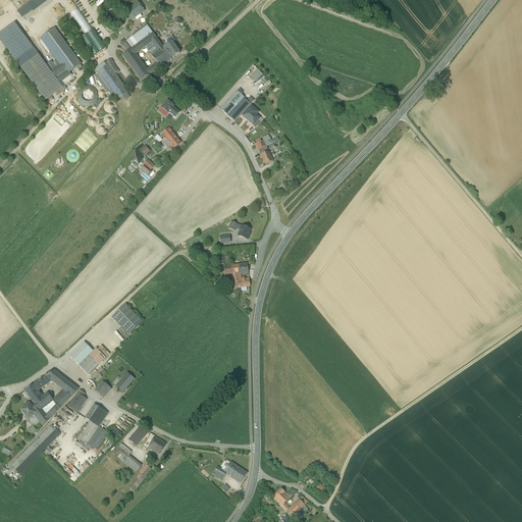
[(22,17),(32,10),(27,3),(16,10),(22,17)]
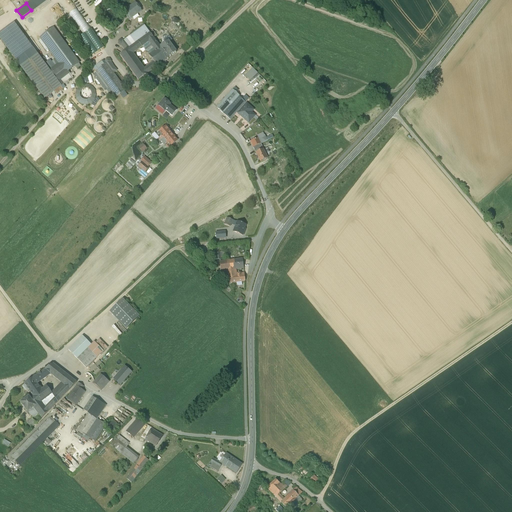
[(138,5),(125,13),(130,22),(143,13),(138,5)]
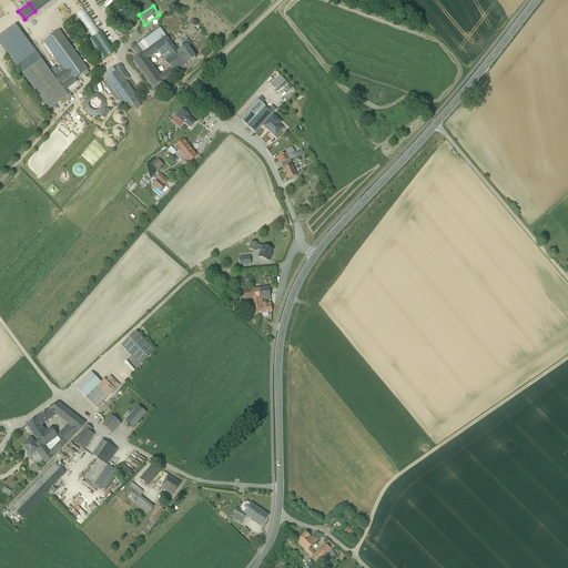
[(100,32),(85,9),(77,14),(92,38),(100,32)]
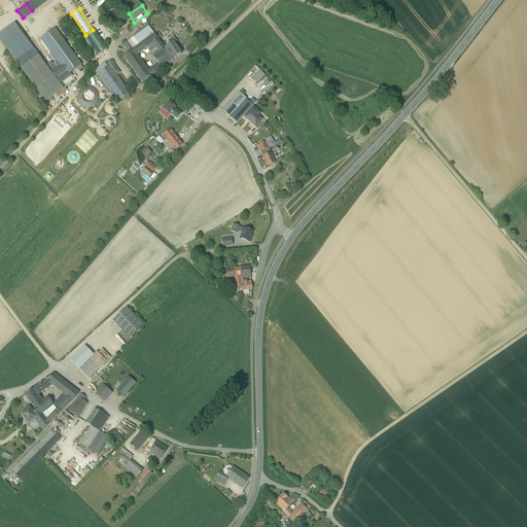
[(33,49),(14,24),(0,34),(0,39),(16,62),(33,49)]
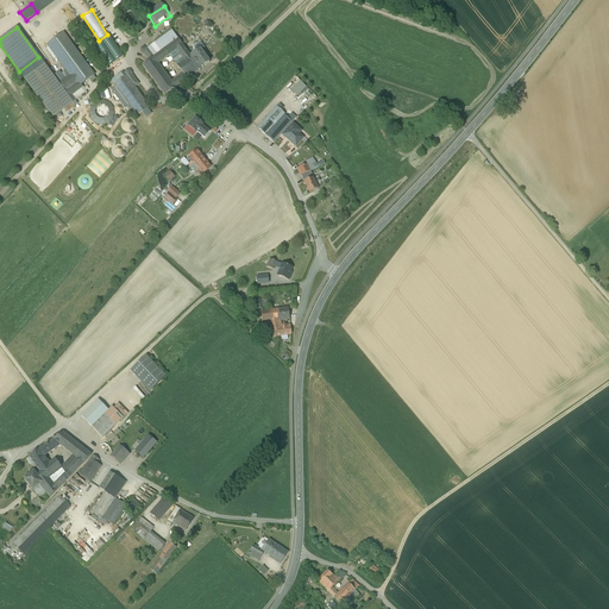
[(146,49),(154,58),(154,57),(179,39),(173,31),(148,49),(146,49)]
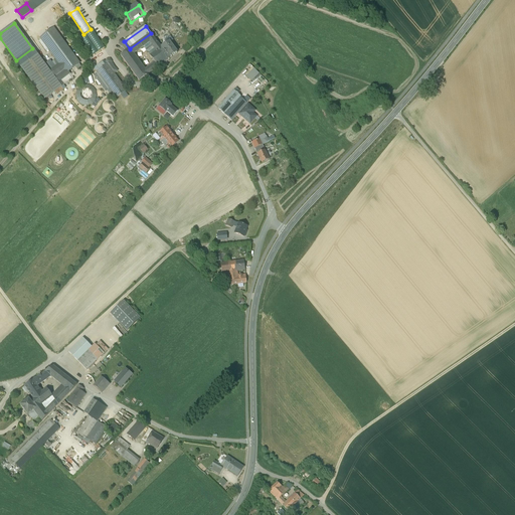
[(57,27),(45,37),(64,62),(53,70),(40,53),(21,68),(45,99),(64,83),(58,75),(66,69),(69,72),(83,61),(57,27)]
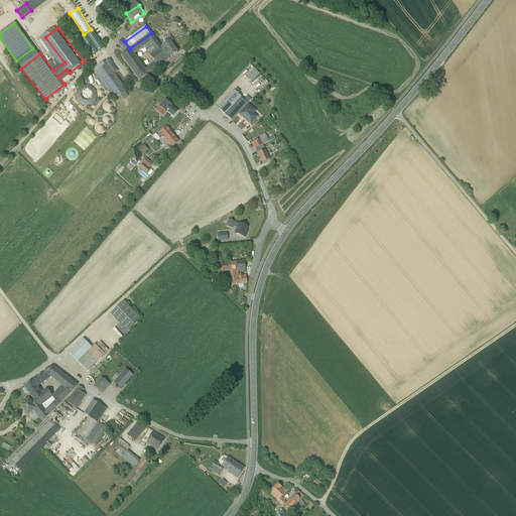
[(151,33),(130,48),(134,54),(143,47),(155,62),(158,68),(170,58),(161,47),(154,38),(151,33)]
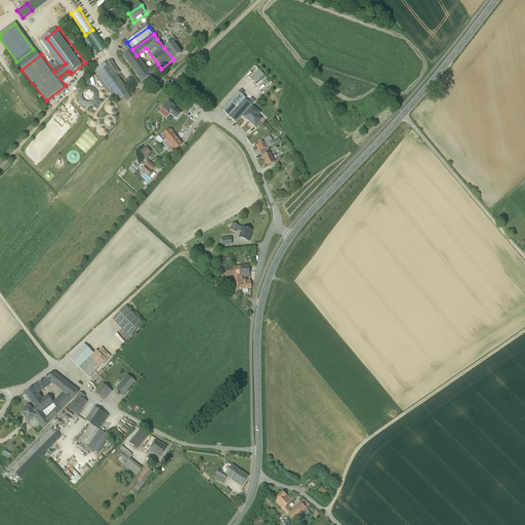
[(127,50),(129,52),(132,50),(126,42),(127,42),(124,40),(121,42),(121,45),(123,47),(125,47),(127,50)]
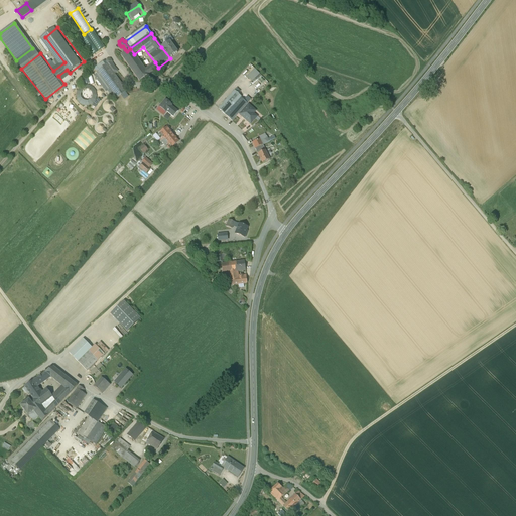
[(166,43),(161,47),(170,58),(177,52),(170,43),(169,41),(166,43)]
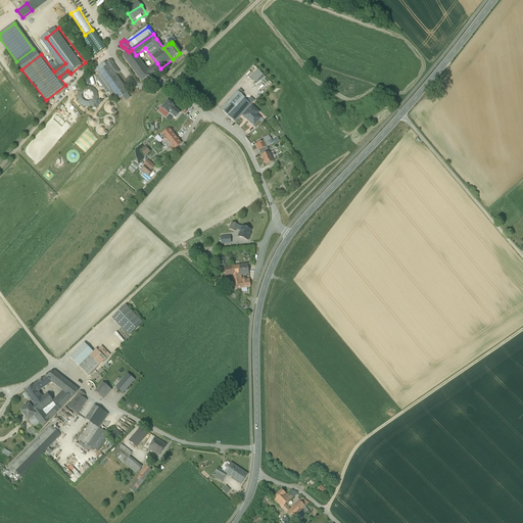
[(141,83),(151,76),(147,70),(136,55),(132,49),(132,50),(129,52),(123,56),(141,83)]
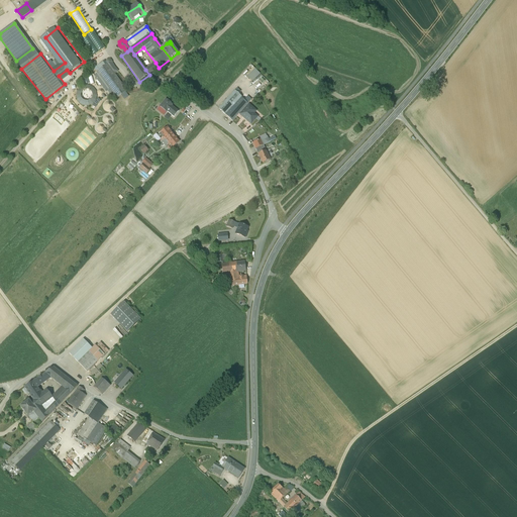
[(108,65),(98,73),(117,98),(126,91),(108,65)]
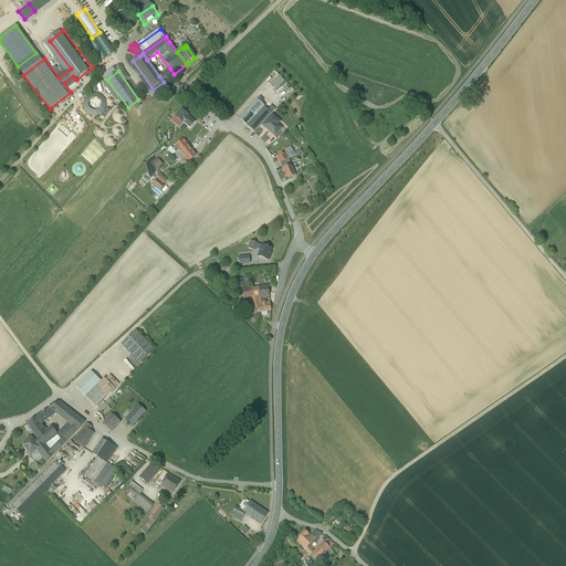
[(282,84),(283,86),(286,83),(275,71),(265,80),(275,90),(282,84)]
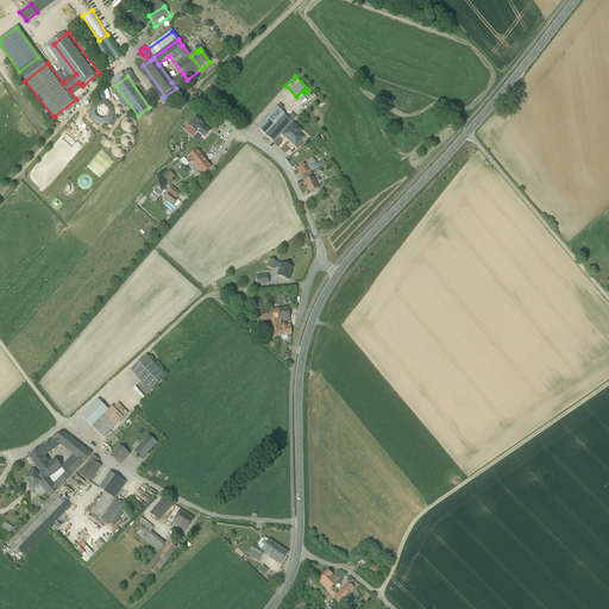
[(179,77),(171,82),(176,88),(182,83),(179,77)]
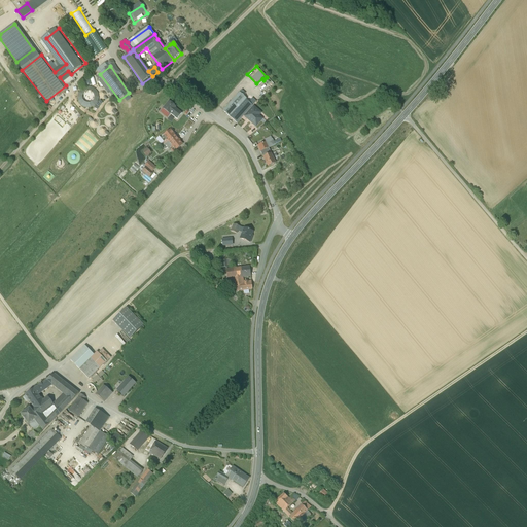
[(100,97),(102,98),(104,98),(105,97),(106,96),(107,94),(106,92),(105,91),(104,90),(102,90),(100,91),(99,92),(99,94),(99,96),(100,97)]
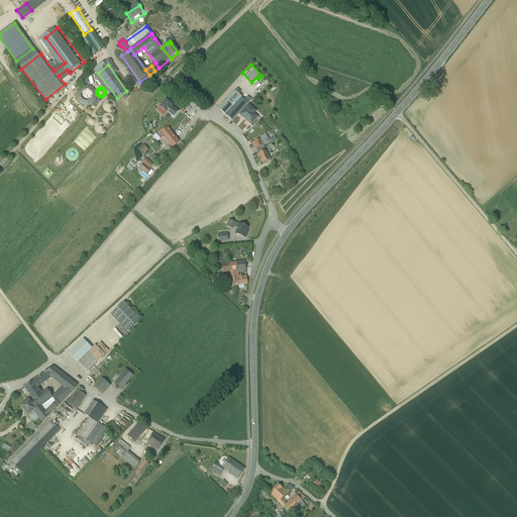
[(236,103),(242,97),(239,95),(235,91),(234,91),(218,108),(225,115),(236,103)]
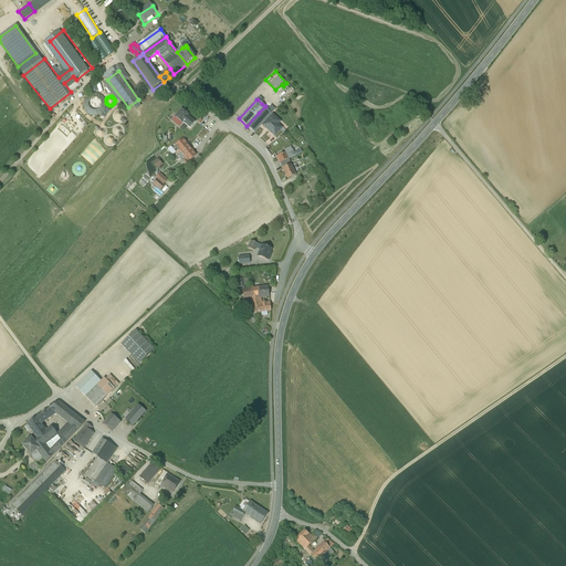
[(261,115),(266,119),(275,109),(270,105),(266,108),(261,115)]
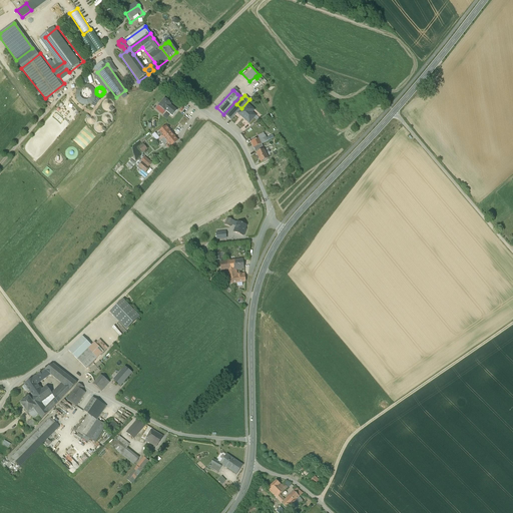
[(158,106),(165,112),(166,111),(170,105),(171,104),(164,98),(158,106)]
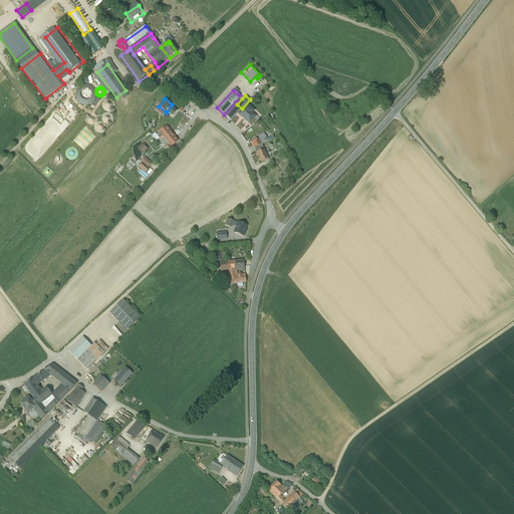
[(106,109),(108,110),(110,109),(112,108),(112,106),(112,103),(111,102),(109,100),(107,100),(105,101),(103,102),(103,104),(103,106),(104,108),(106,109)]
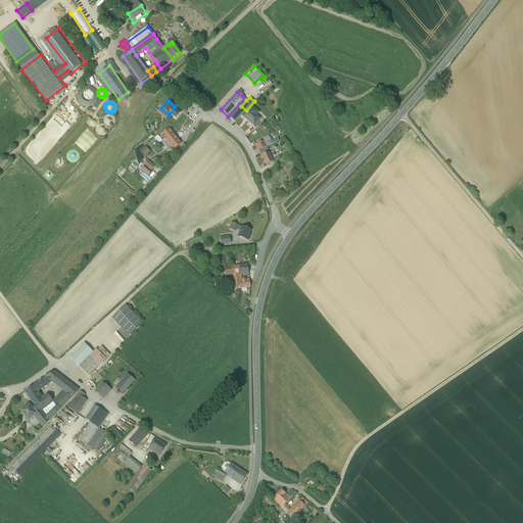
[(234,123),(246,110),(241,106),(239,104),(228,116),(234,123)]
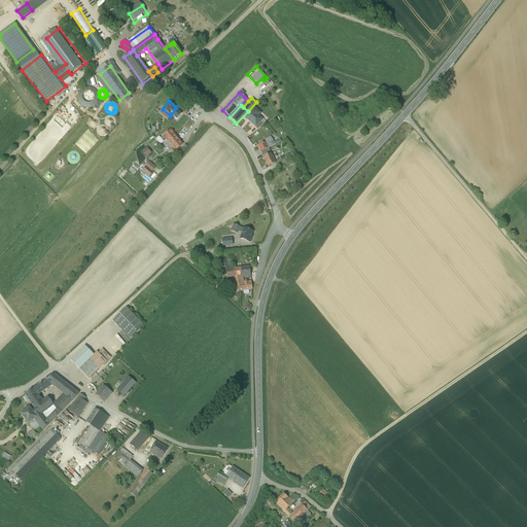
[(253,106),(244,116),(255,127),(256,128),(261,121),(264,119),(259,116),(261,113),(253,106)]
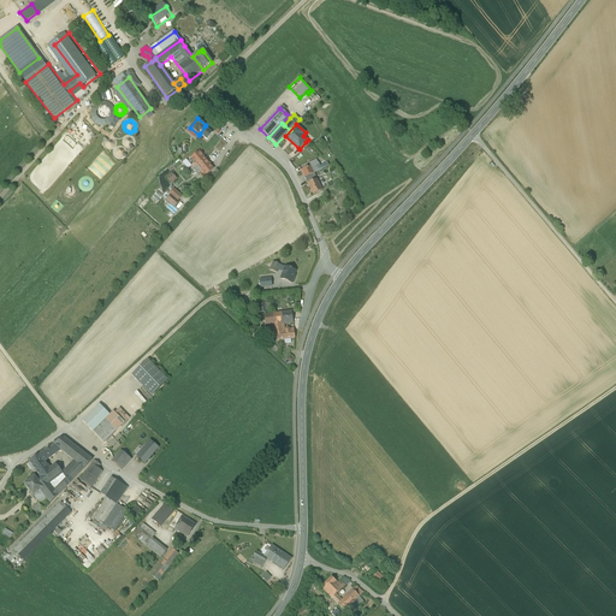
[(205,126),(200,134),(207,140),(213,134),(205,126)]
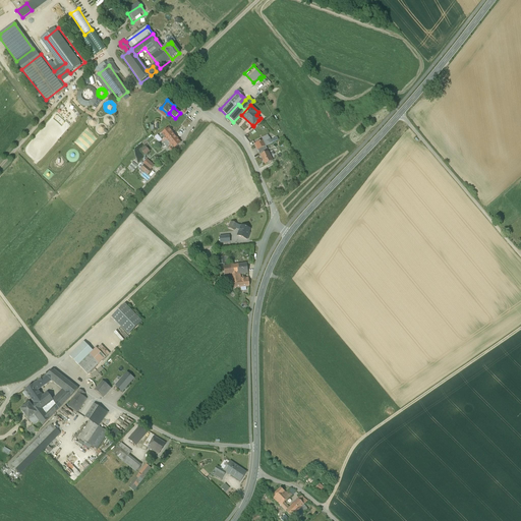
[(185,129),(191,122),(186,118),(181,125),(185,129)]
